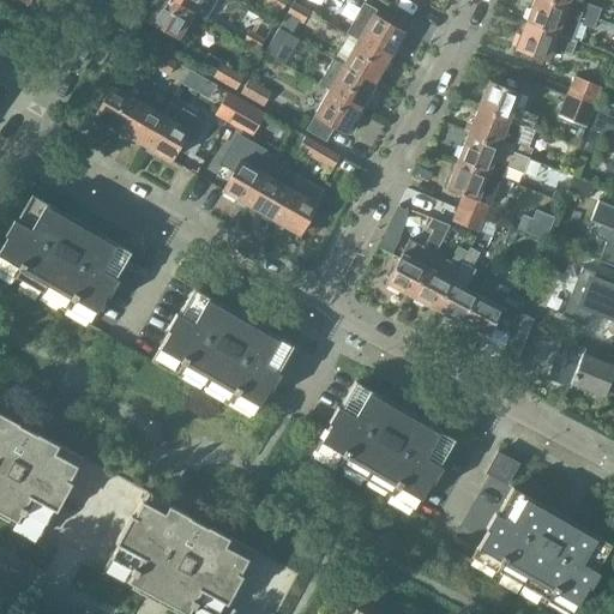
[(179,40),(194,13),(170,0),(160,0),(148,20),(179,40)]
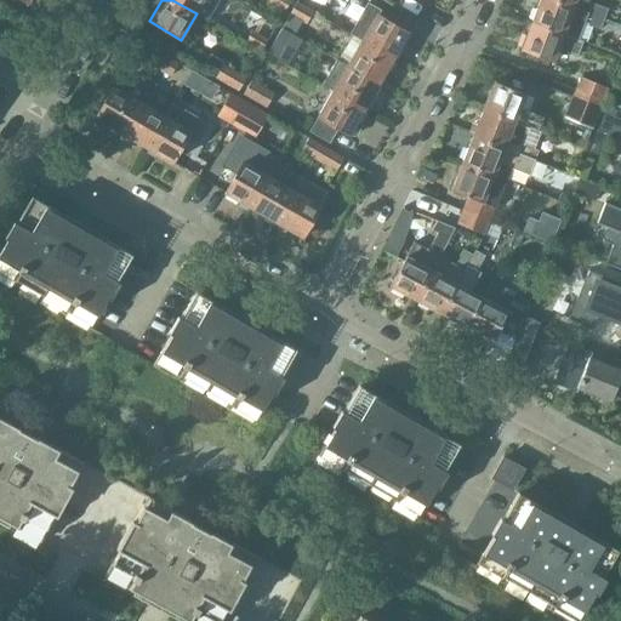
[(172,0),(197,13),(209,21),(221,0),(172,0)]
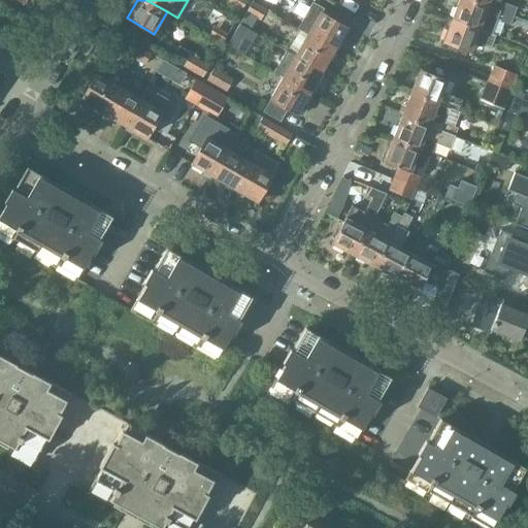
[(248,0),(246,0),(230,0),(229,2),(242,10),(248,0)]
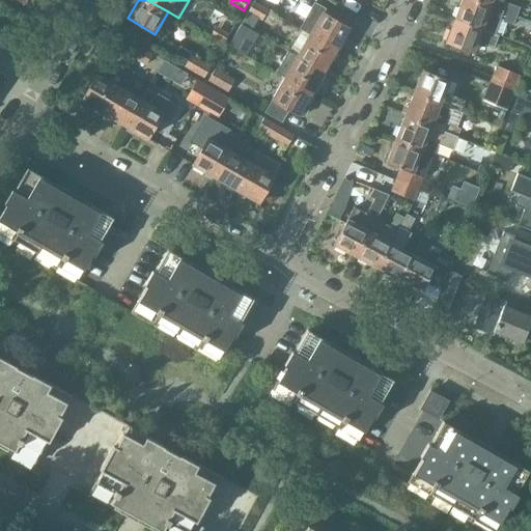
[(491,7),(470,0),(462,0),(454,21),(482,30),(491,7)]
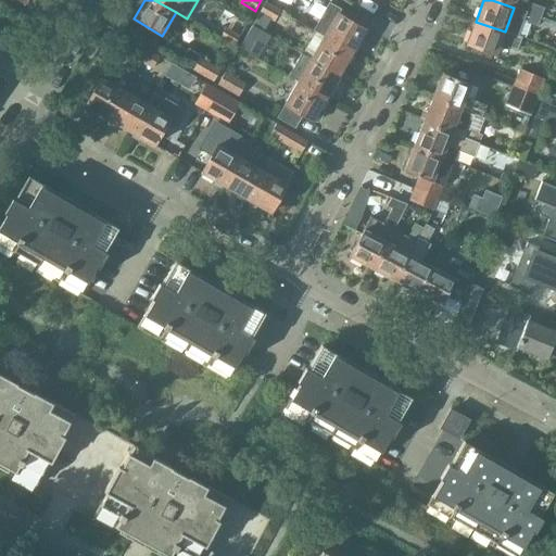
[(265,3),(260,13),(274,22),(279,11),(265,3)]
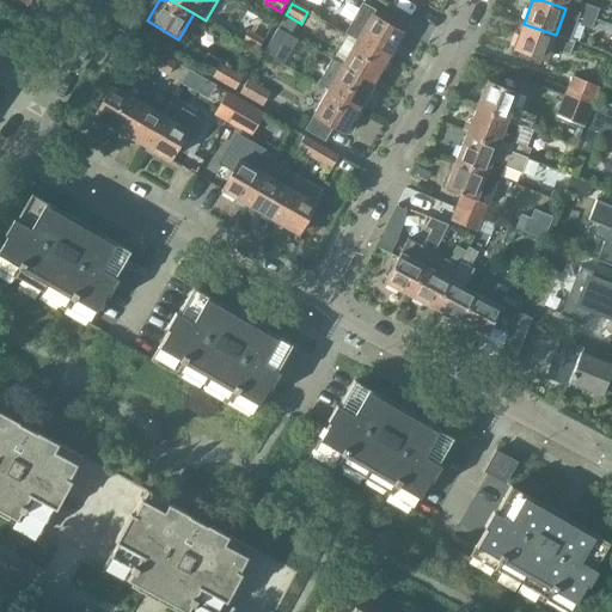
[(373,17),(375,11),(362,4),(346,35),(356,41),(387,59),(403,34),(373,17)]
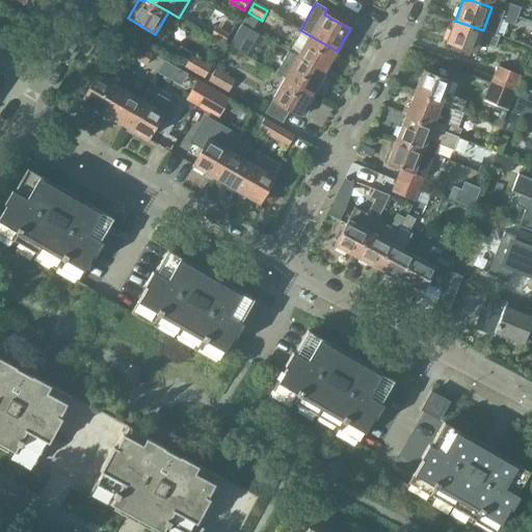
[(503,11),(517,17),(520,9),(505,3),(503,11)]
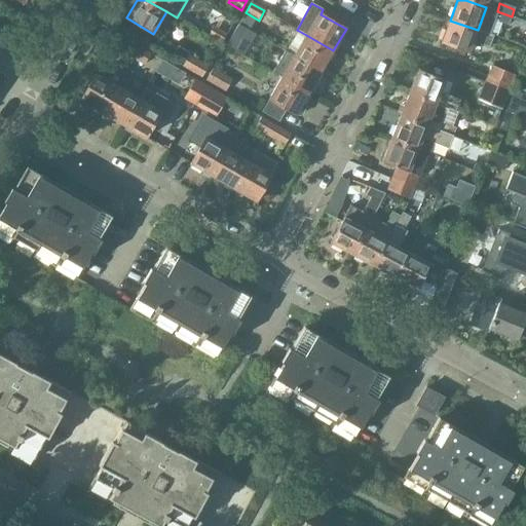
[(512,16),(497,11),(494,21),(509,26),(512,16)]
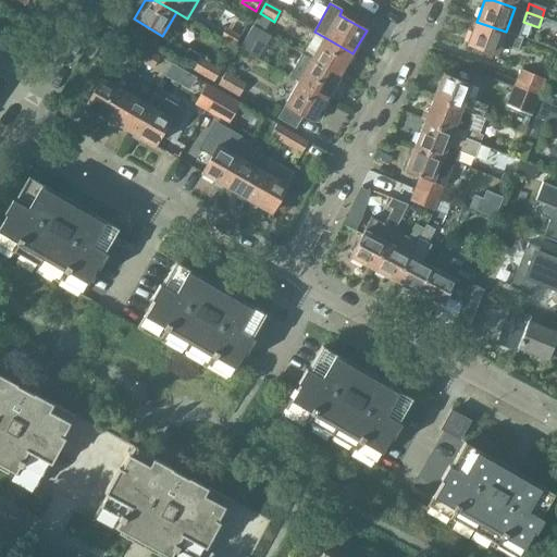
[(506,32),(477,22),(468,46),(496,57),(502,44),(518,50),(521,38),(506,32)]
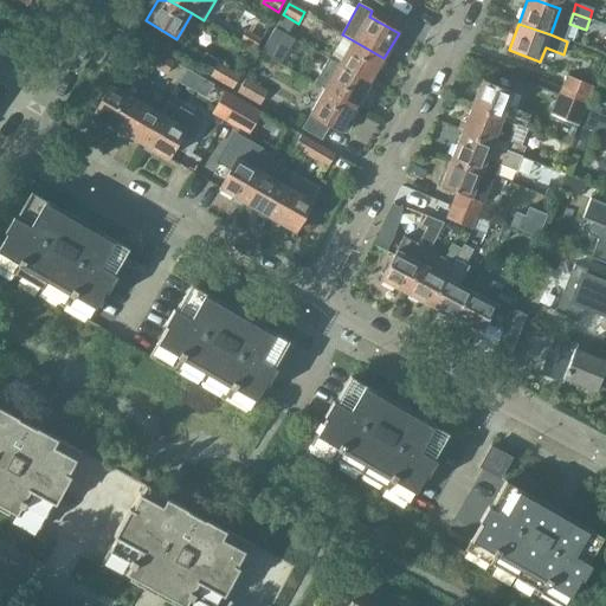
[(247,30),(240,42),(256,50),(263,39),(247,30)]
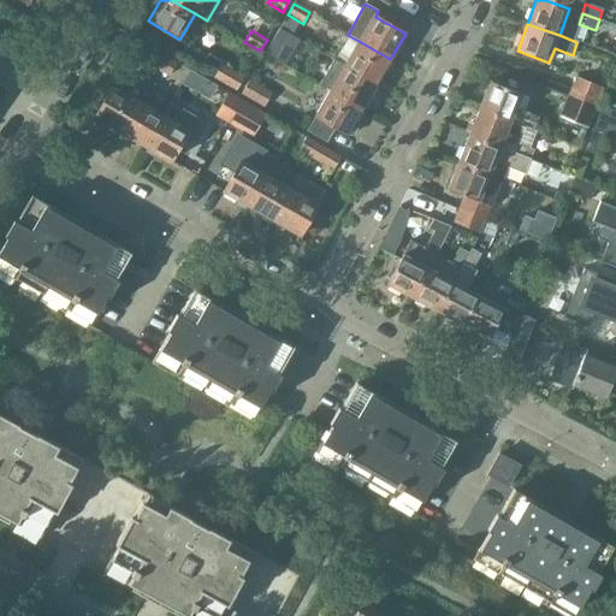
[(344,66),(375,84),(390,59),(359,41),(344,66)]
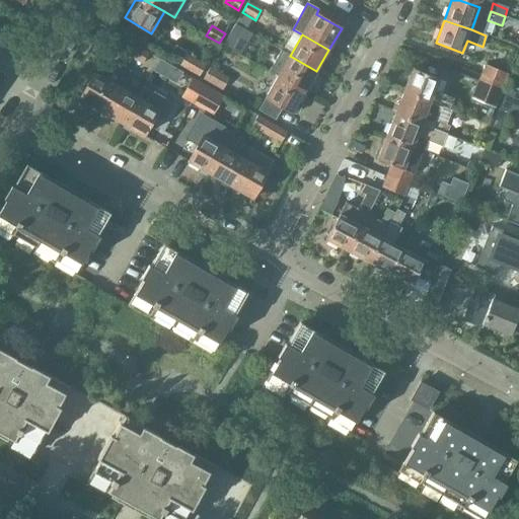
[(228,35),(223,46),(236,53),(241,44),(228,35)]
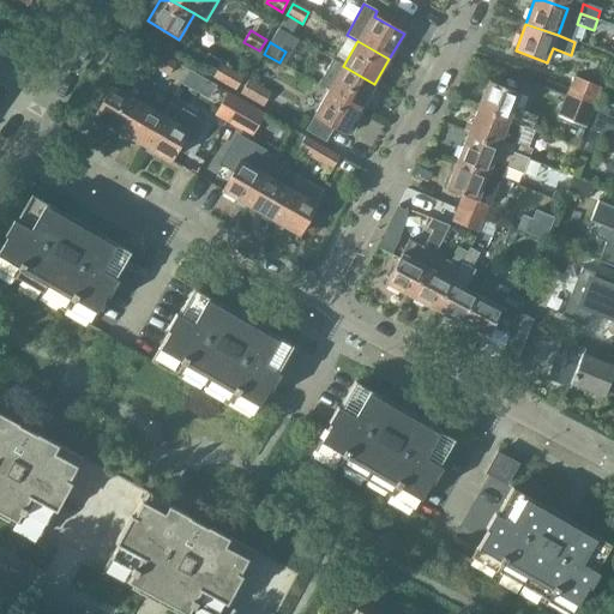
[(156,70),(164,56),(142,43),(134,56),(156,70)]
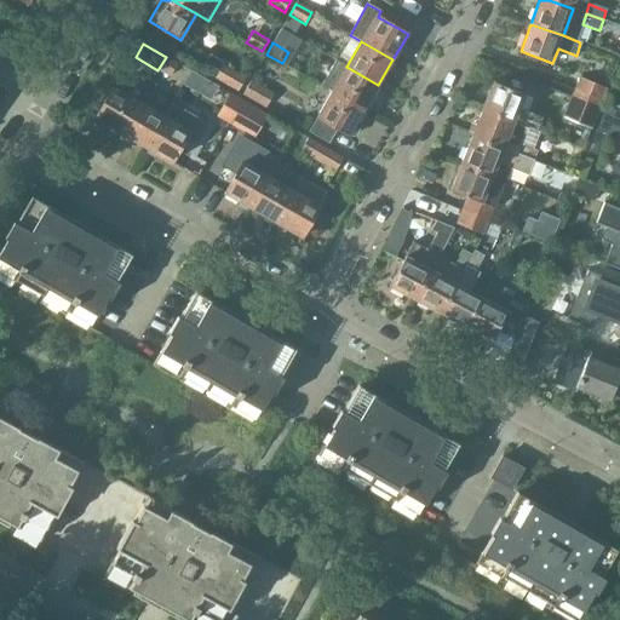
[(207,57),(204,63),(219,72),(223,65),(224,63),(210,55),(207,57)]
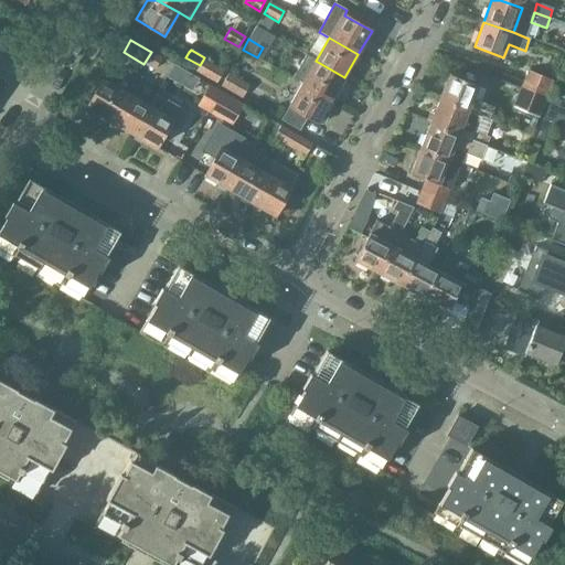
[(151,52),(145,64),(156,70),(162,59),(151,52)]
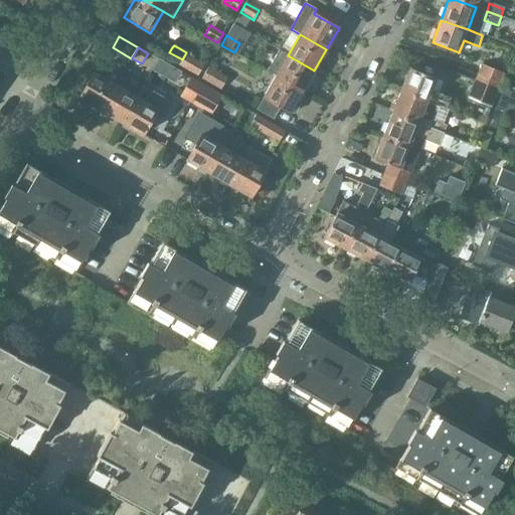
[(182,59),(179,65),(198,76),(204,65),(185,54),(182,59)]
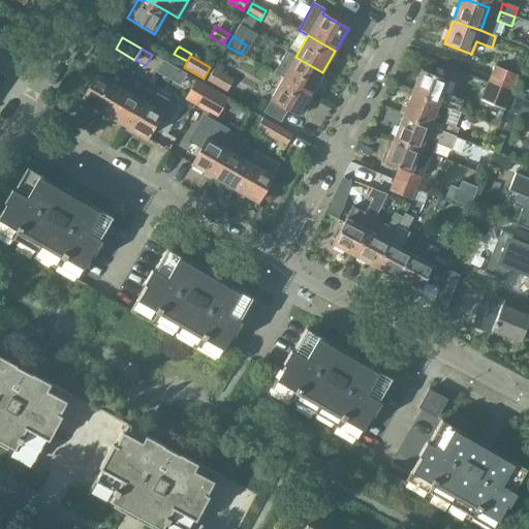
[(310,94),(322,72),(296,57),(283,79),(310,94)]
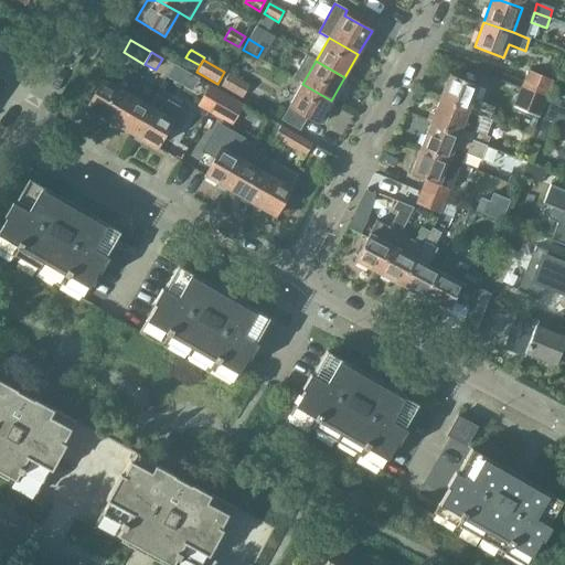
[(554,82),(530,71),(524,83),(548,94),(554,82)]
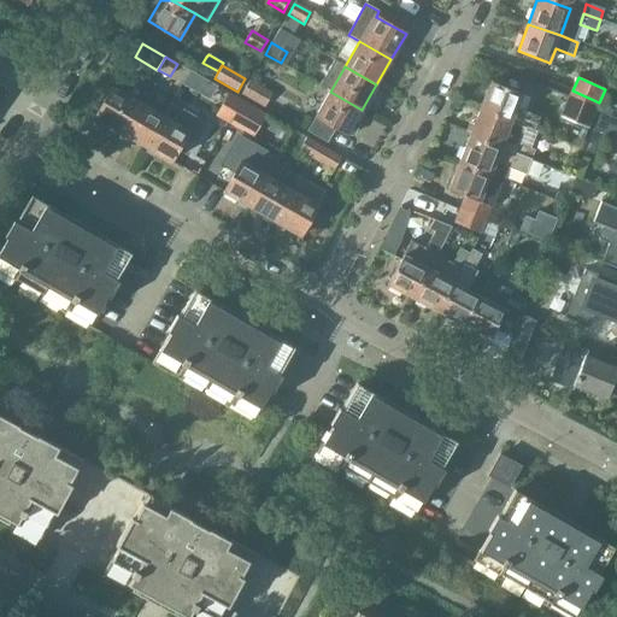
[(95,118),(121,133),(139,101),(147,87),(135,80),(127,95),(113,87),(95,118)]
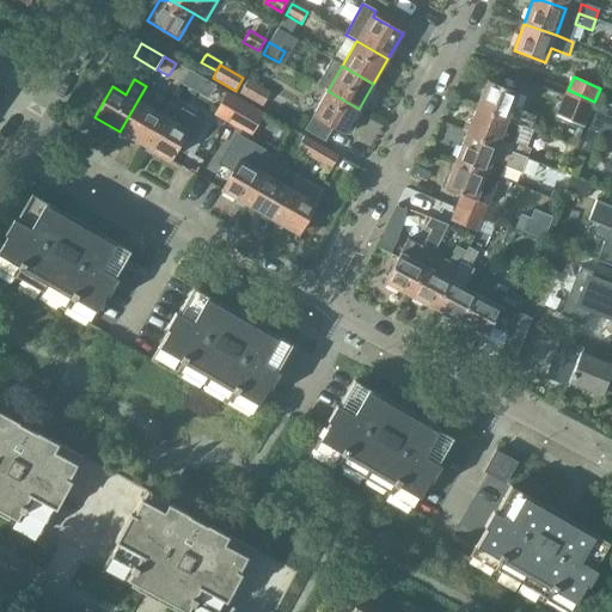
[(248,80),(240,93),(263,106),(270,93),(248,80)]
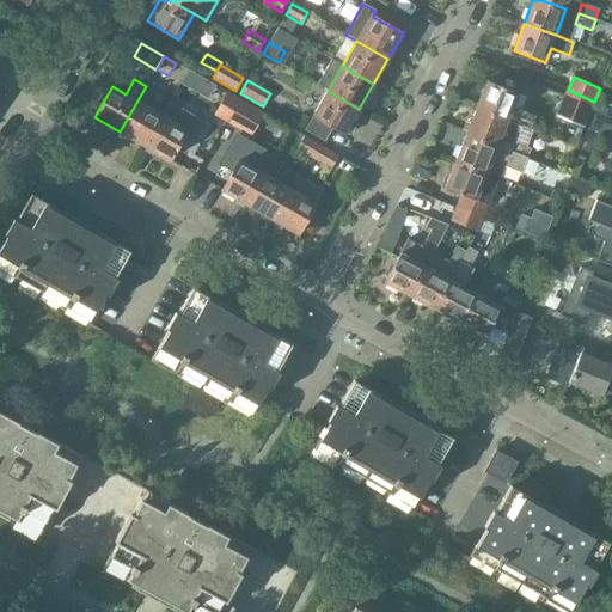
[(488,81),(477,109),(508,121),(528,129),(534,116),(513,108),(519,93),(488,81)]
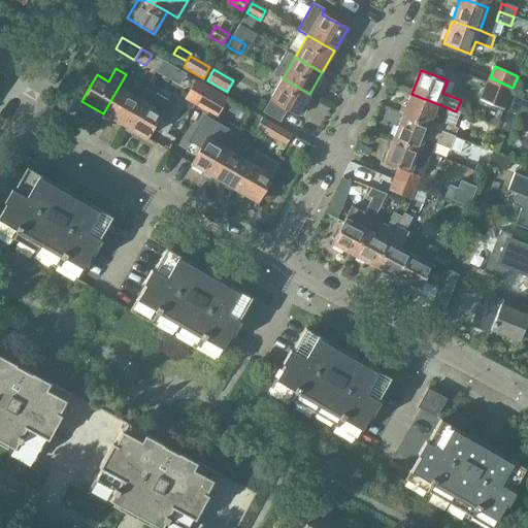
[(297,116),(298,114),(300,116),(303,116),(307,108),(306,105),(303,104),(309,94),(283,78),(270,100),(297,116)]
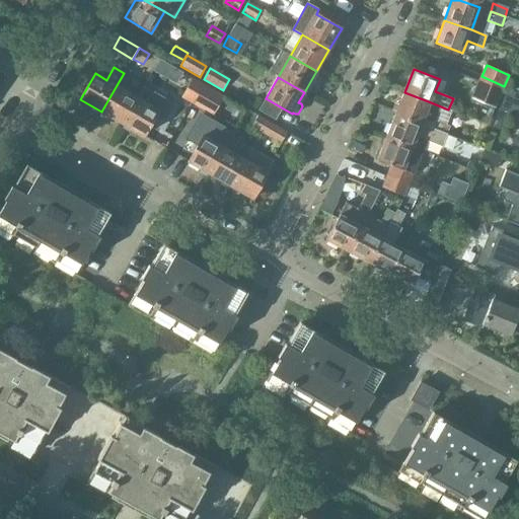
[(193,78),(181,97),(193,103),(204,85),(193,78)]
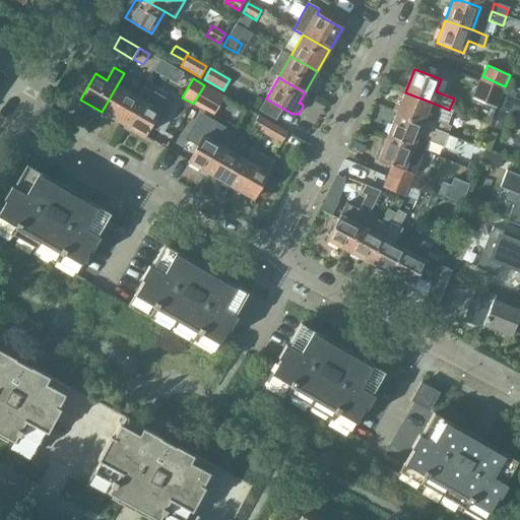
[(503,90),(480,81),(476,92),(499,102),(503,90)]
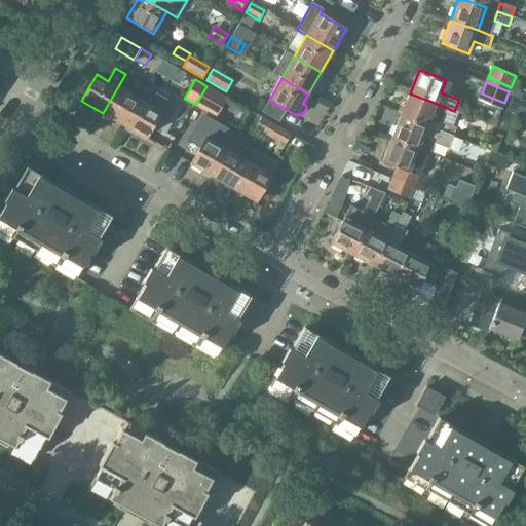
[(140,99),(118,86),(103,113),(124,125),(140,99)]
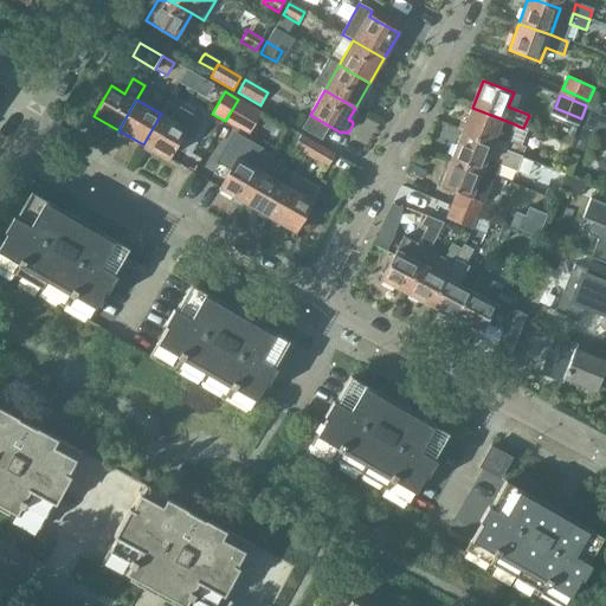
[(238,100),(225,121),(249,135),(262,113),(238,100)]
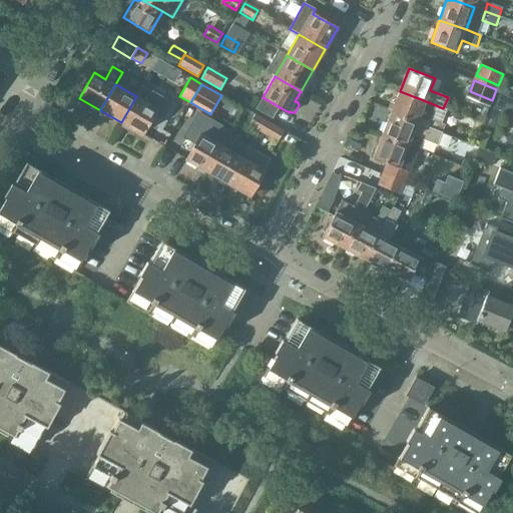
[(121,122),(142,135),(154,114),(161,118),(170,102),(142,86),(136,96),(121,122)]
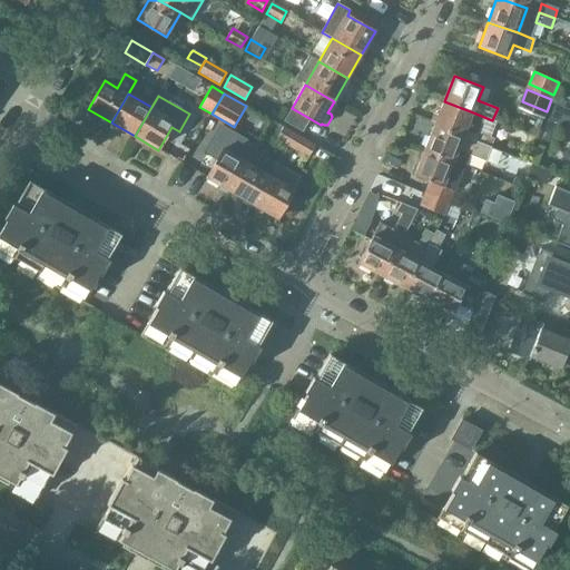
[(569,128),(569,104),(557,99),(549,120),(569,128)]
